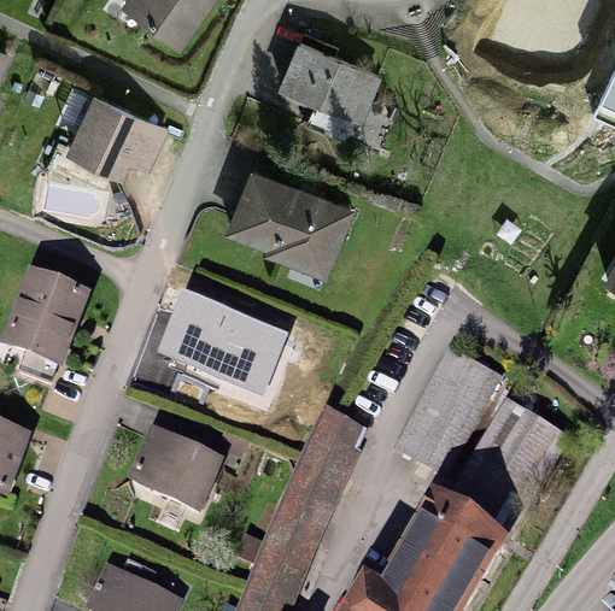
[(128,0),(124,6),(179,46),(212,0),(128,0)]
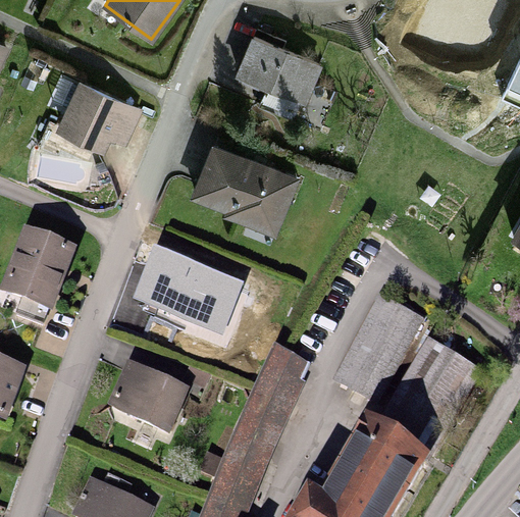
[(251,39),(237,74),(307,102),(321,66),(251,39)]
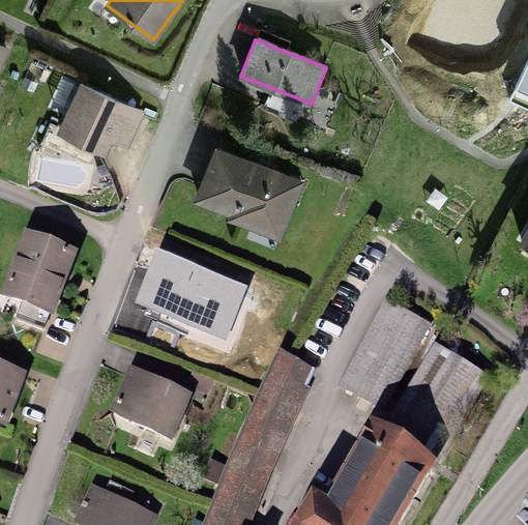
[(137,110),(79,85),(58,132),(104,150),(109,138),(122,144),(137,110)]
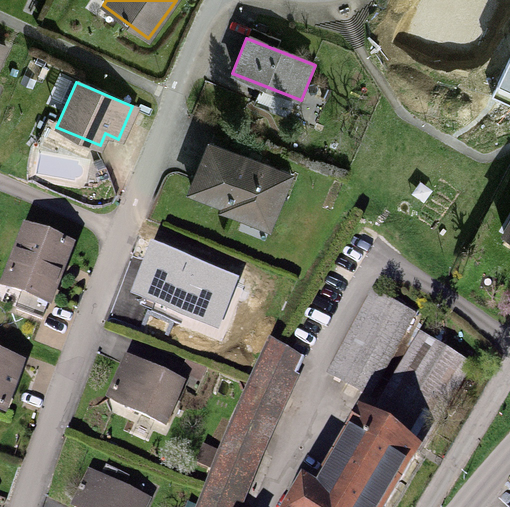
[(288,176),(208,143),(188,190),(227,207),(225,212),(266,229),(288,176)]
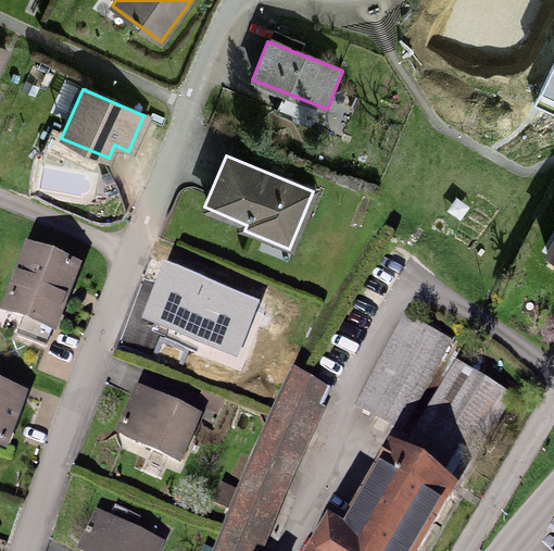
[(26,248),(3,314),(53,330),(75,264),(26,248)]
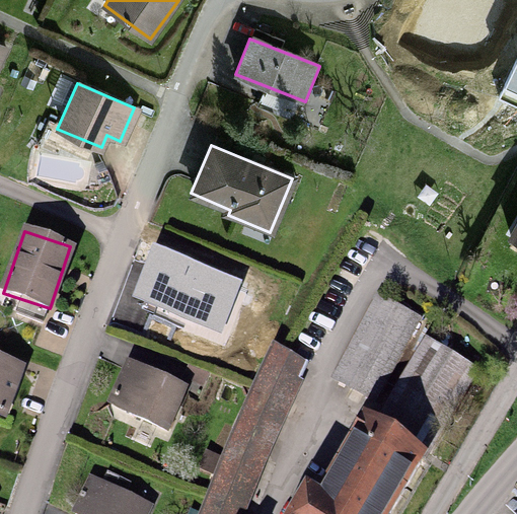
[(237,276),(152,241),(133,289),(217,323),(237,276)]
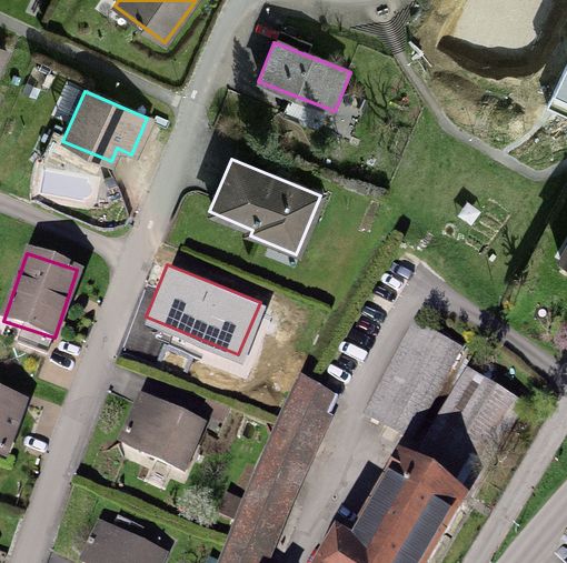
[(411,323),(362,418),(410,442),(459,348),(411,323)]
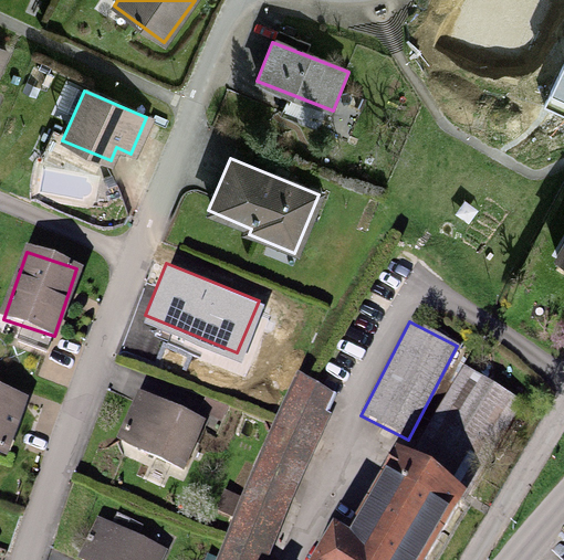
[(462,372),(408,469),(460,504),(517,403),(462,372)]
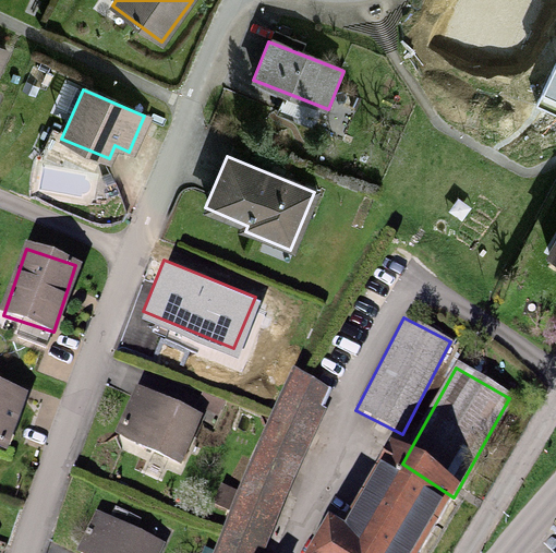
[(329,393),(291,377),(269,422),(217,552),(260,552),(291,471),(329,393)]
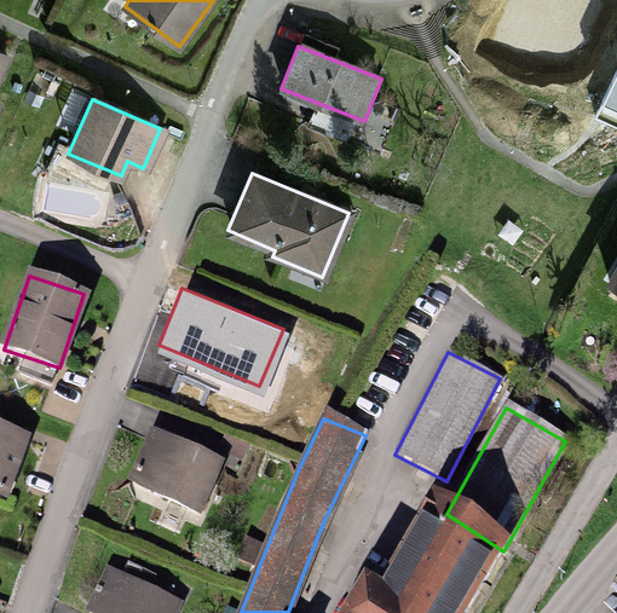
[(18,437),(0,431),(0,491),(18,437)]
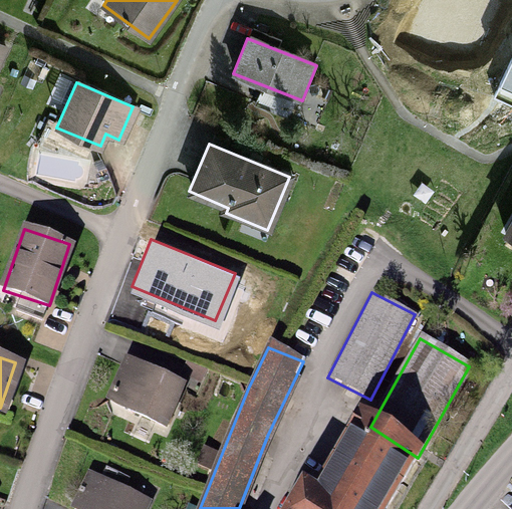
[(128,361),(110,402),(165,426),(182,386),(128,361)]
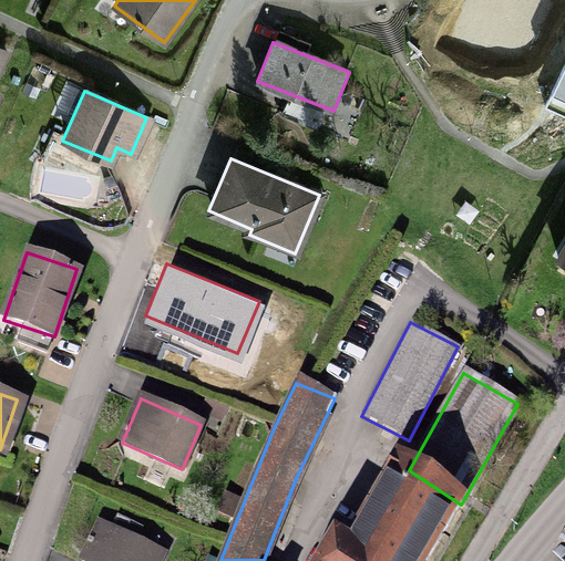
[(423,560),(461,505),(409,470),(402,467),(349,548),(337,540),(322,560),(423,560)]
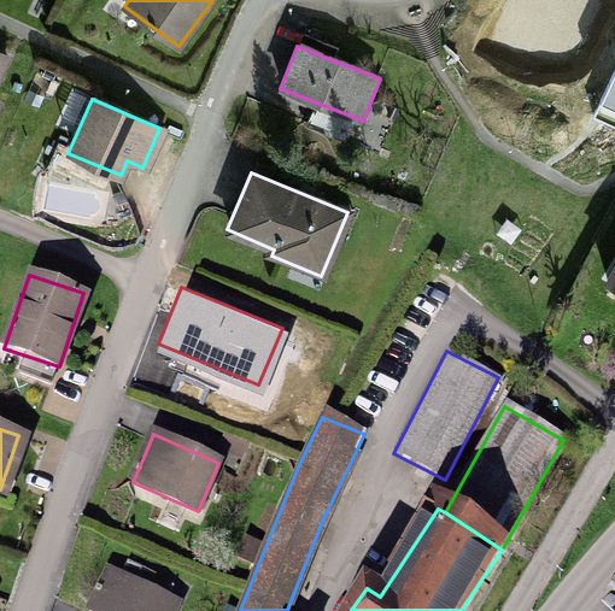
[(105,571),(86,610),(177,610),(180,607),(105,571)]
